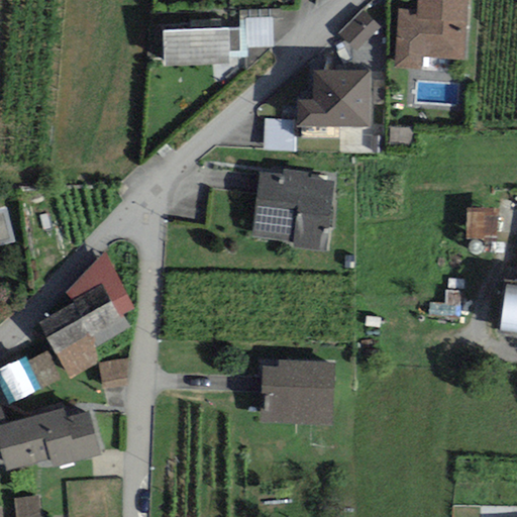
[(416,0),(416,12),(400,11),(396,69),(423,70),(424,59),(467,61),(470,0),(416,0)]
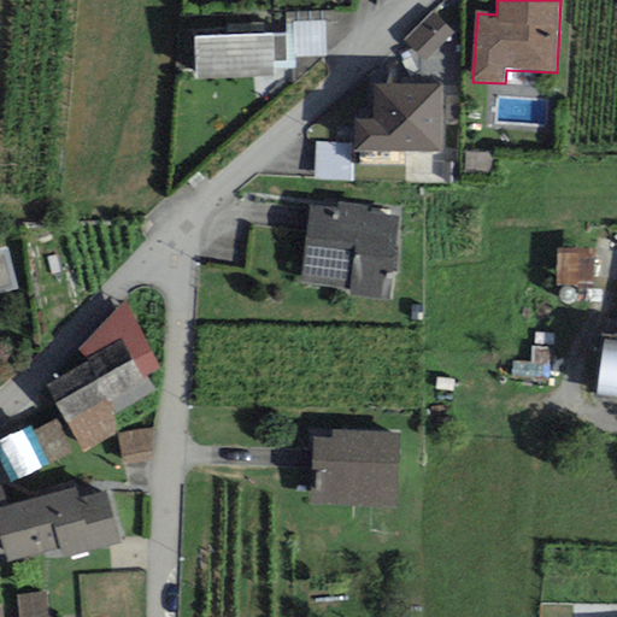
[(286,34),(194,36),(195,80),(274,77),(274,69),(297,68),(297,58),(325,57),(324,12),(285,13),(286,34)]
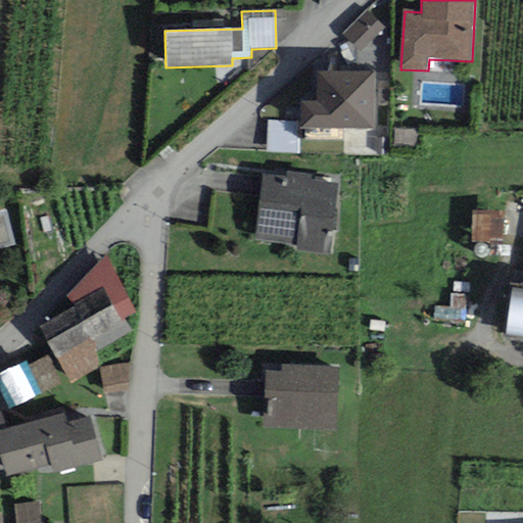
[(359,53),(384,29),(367,10),(341,35),(359,53)]
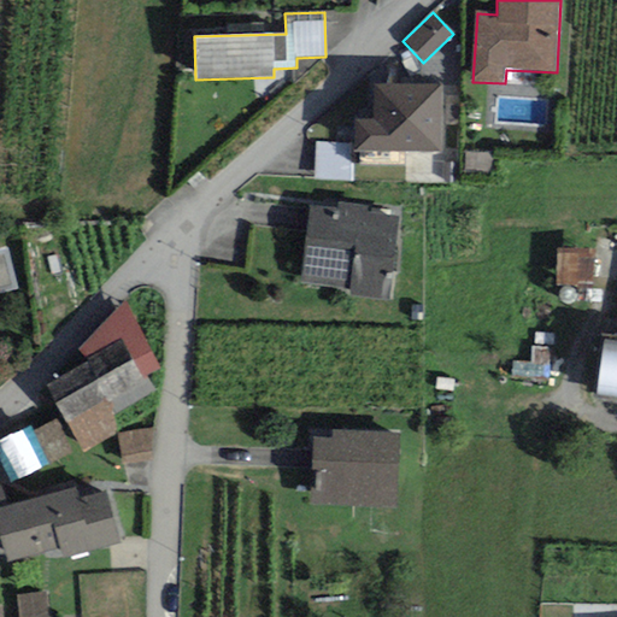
[(353,152),(444,152),(444,84),(374,84),(372,119),(354,119),(353,152)]
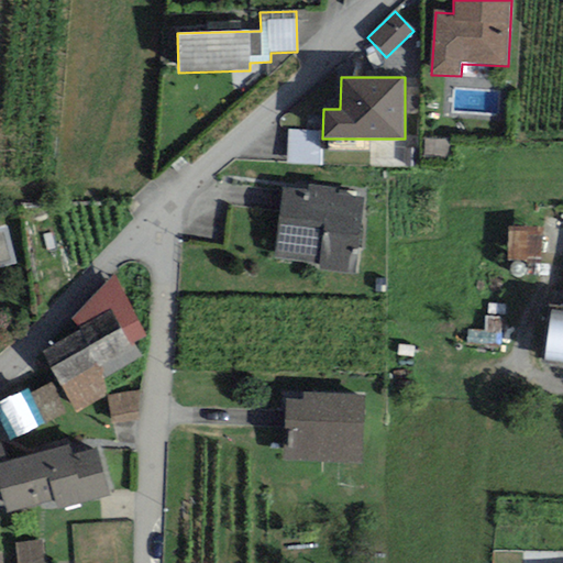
[(320,165),(320,131),(287,131),(287,165),(320,165)]
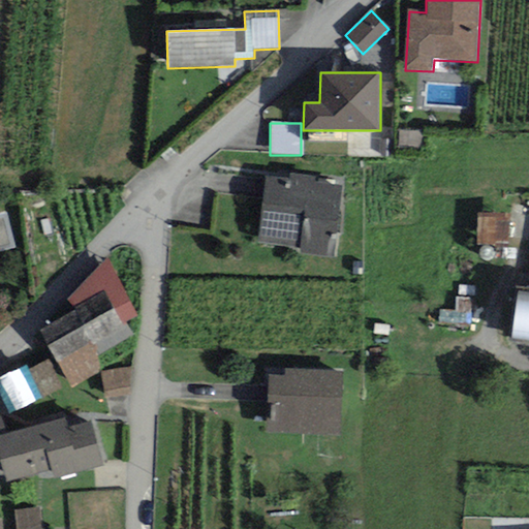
[(397,130),(397,149),(419,149),(421,131),(397,130)]
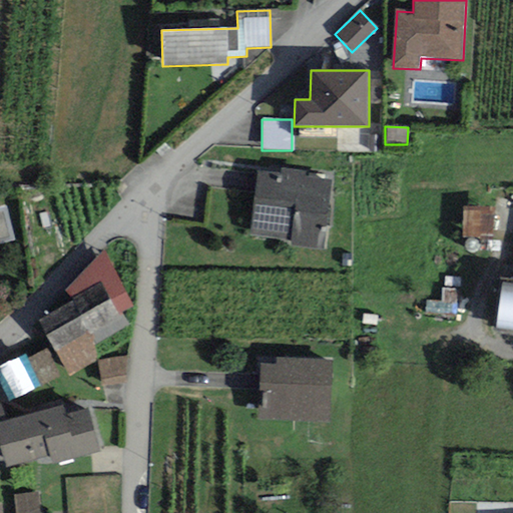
[(258,170),(249,235),(292,240),(291,245),(324,249),(332,180),(308,177),(309,170),(281,167),(281,173),(258,170)]
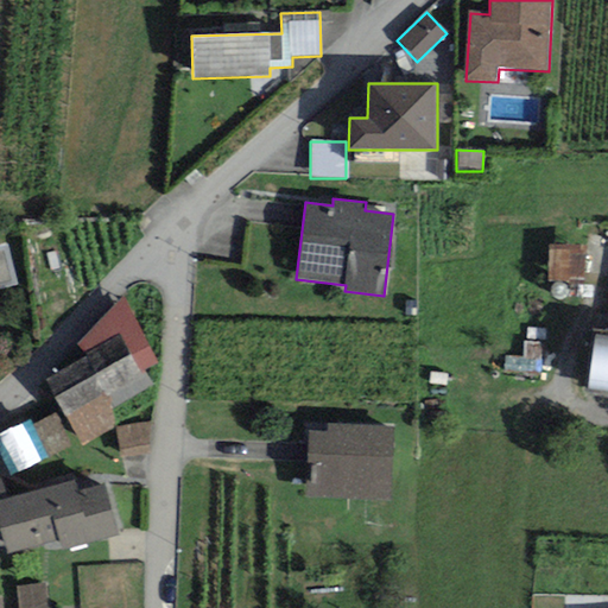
[(0,291),(19,286),(8,245),(0,246),(0,291)]
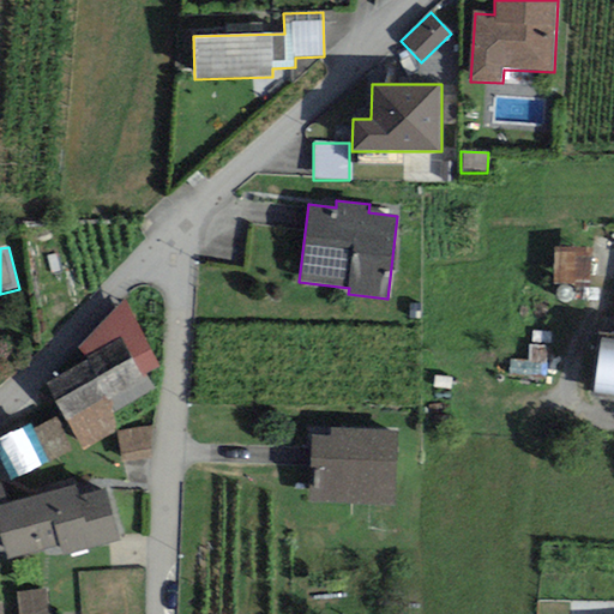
[(590,287),(590,248),(554,248),(553,287),(590,287)]
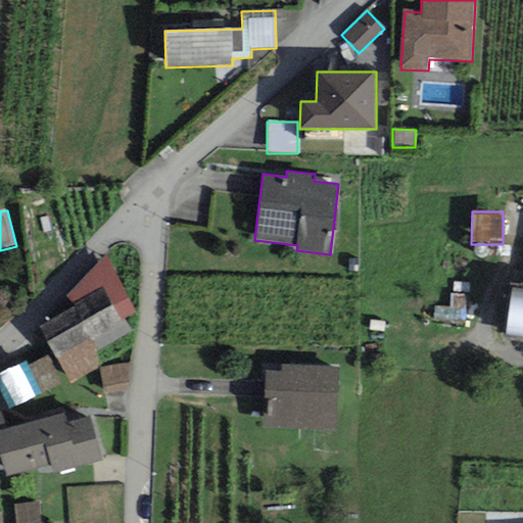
[(106,256),(66,296),(75,305),(40,327),(70,384),(99,367),(97,351),(132,330),(124,319),(135,314),(106,256)]
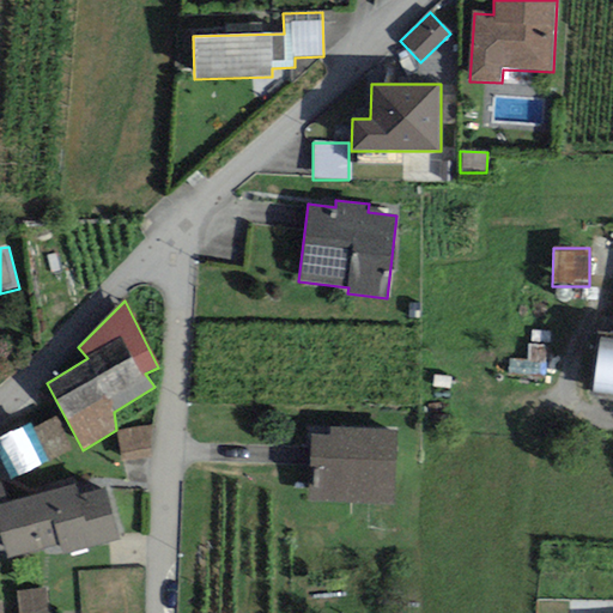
[(612,338),(599,337),(590,394),(612,398),(612,338)]
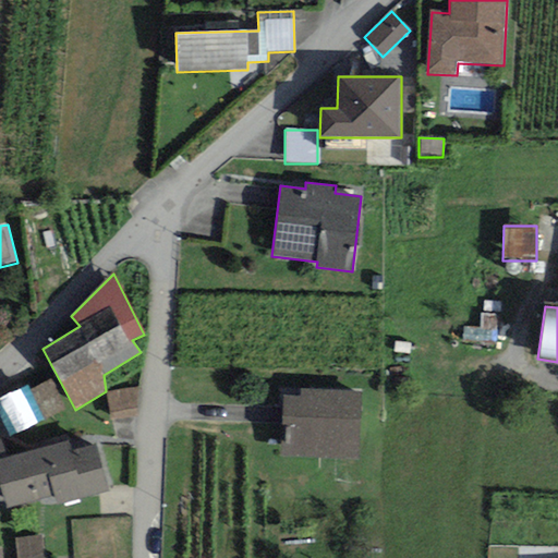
[(0,419),(10,438),(65,410),(50,380),(32,390),(28,384),(0,398),(0,419)]
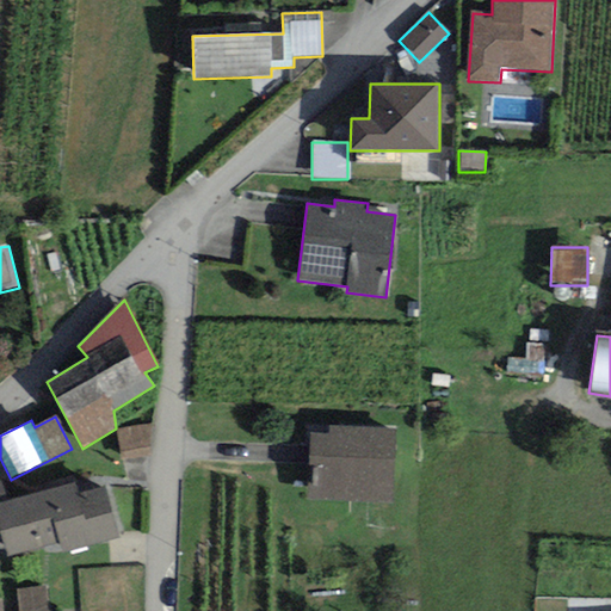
[(153,425),(117,432),(121,458),(150,457),(153,425)]
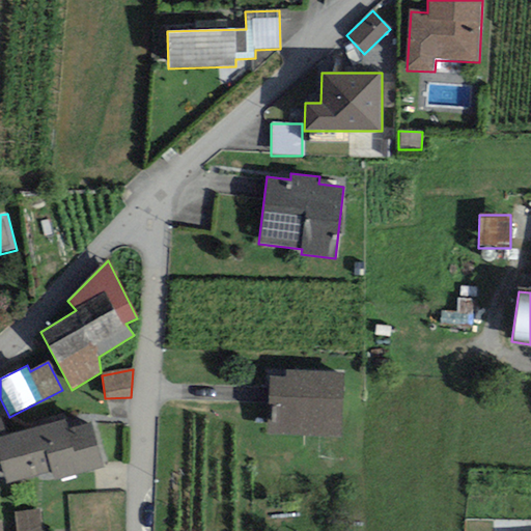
[(345,372),(286,370),(286,379),(270,378),(268,435),(342,438),(345,372)]
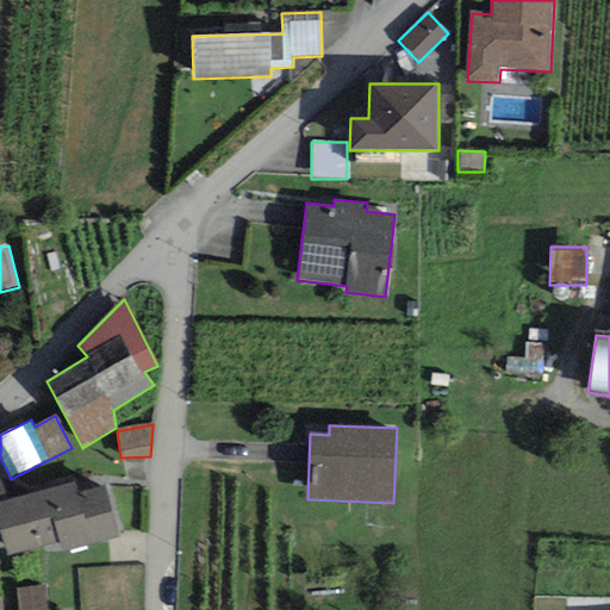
[(7,499),(0,502),(0,527),(1,530),(7,558),(61,542),(63,553),(119,537),(106,487),(79,495),(75,481),(7,499)]
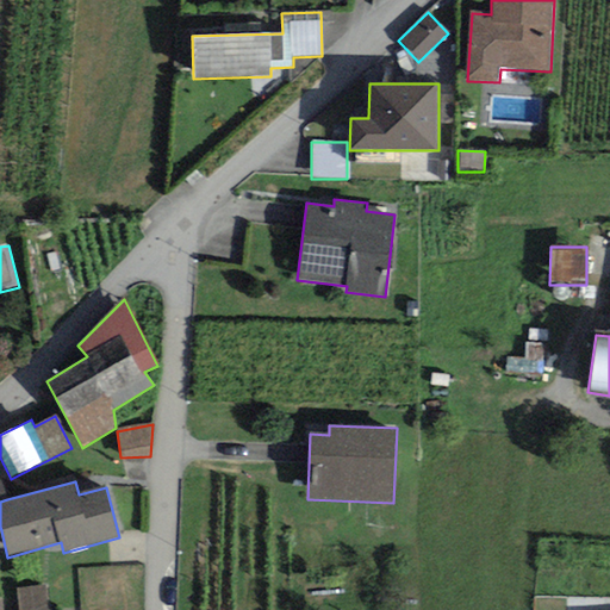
[(47,609),(44,586),(17,589),(19,609),(47,609)]
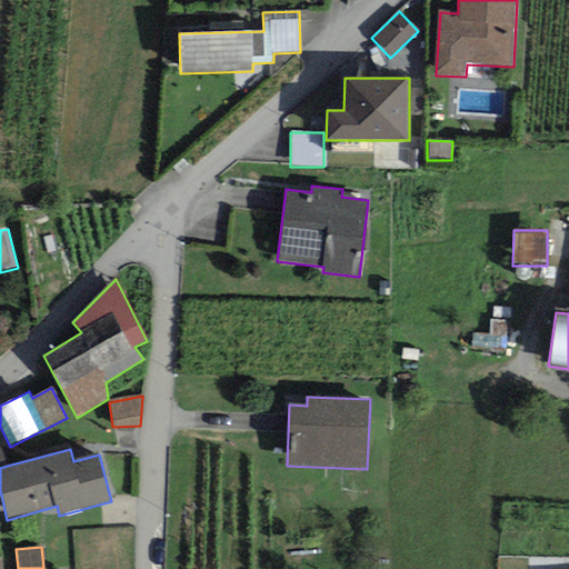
[(568,568),(568,559),(497,557),(497,568),(568,568)]
